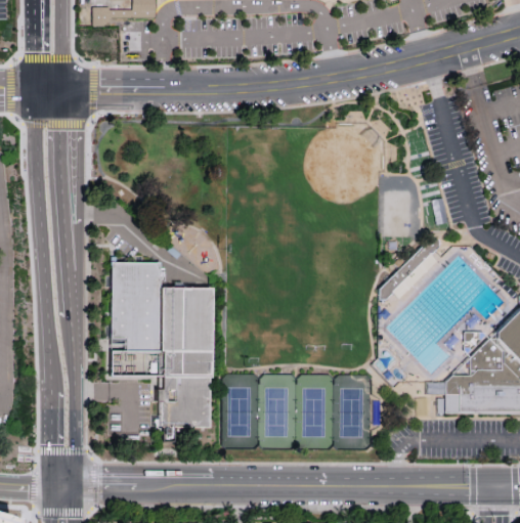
[(111,0),(111,4),(94,4),(94,24),(114,23),(114,15),(158,14),(157,0),(111,0)]
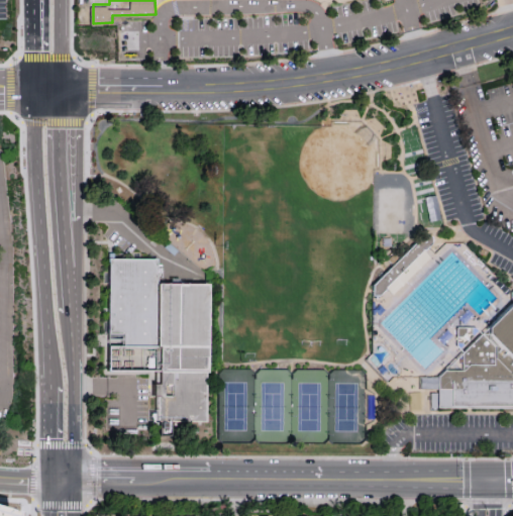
[(373,286),(381,294),(389,285),(396,292),(417,269),(414,266),(413,267),(405,260),(412,251),(414,253),(416,252),(425,261),(432,253),(426,247),(434,238),(426,230),(373,286)]
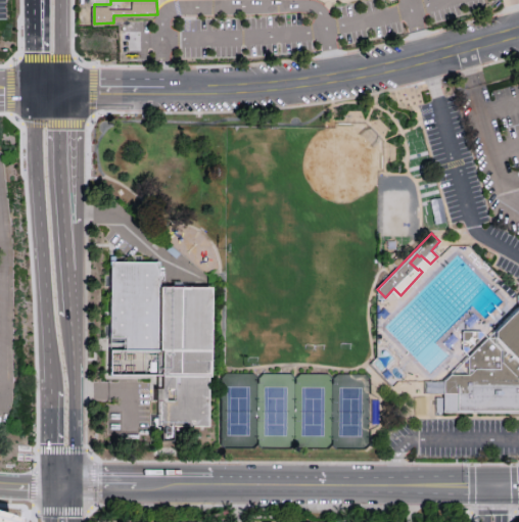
[(214,287),(213,428),(179,428),(179,444),(161,444),(161,429),(150,429),(150,375),(111,375),(112,262),(161,262),(161,287),(214,287)]
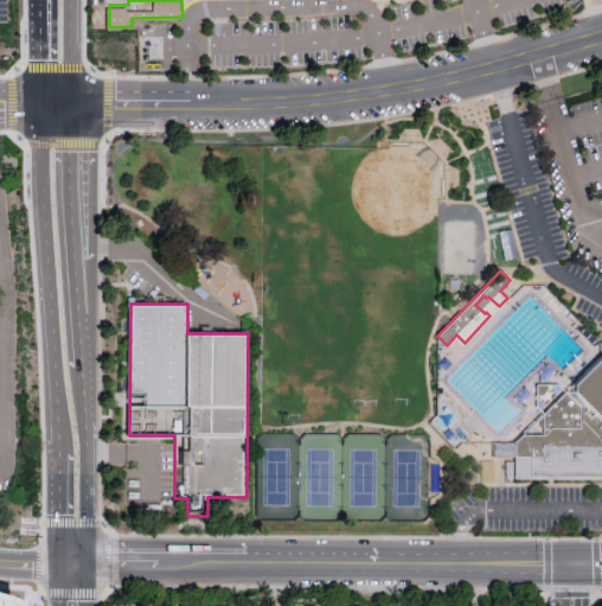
[(518,440),(601,353),(601,479),(513,478),(518,440)]
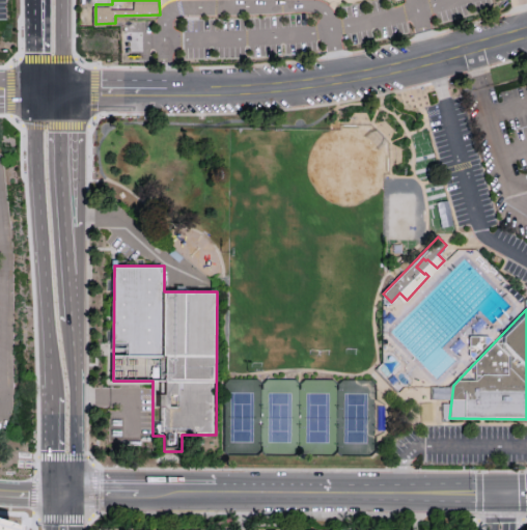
[(0,529),(0,517),(18,523),(12,529),(0,529)]
